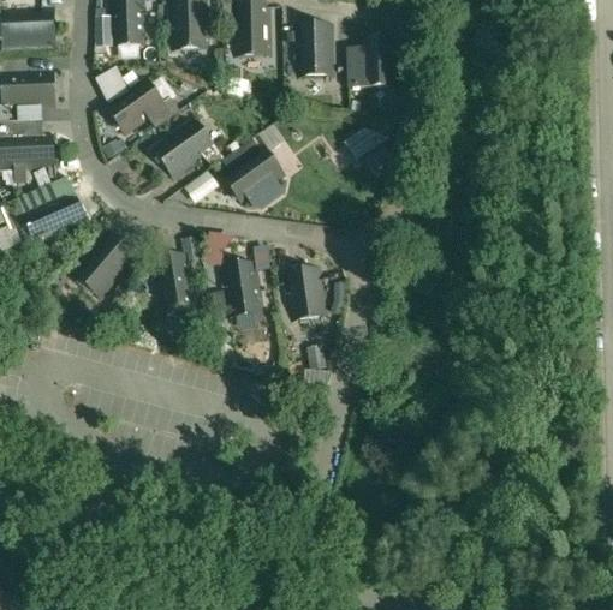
[(108,0),(111,36),(112,45),(146,43),(143,0),(108,0)]
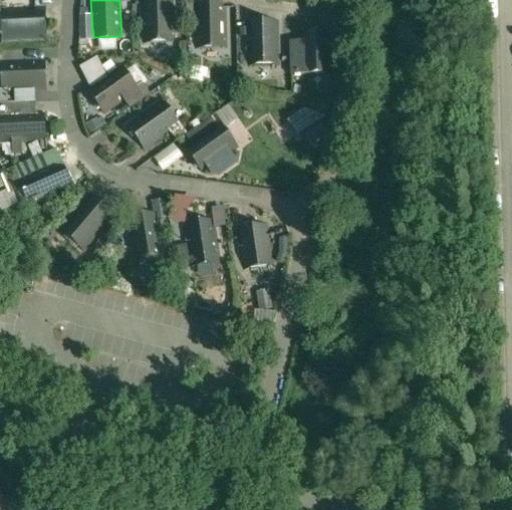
[(141,0),(143,41),(175,40),(173,0),(141,0)]
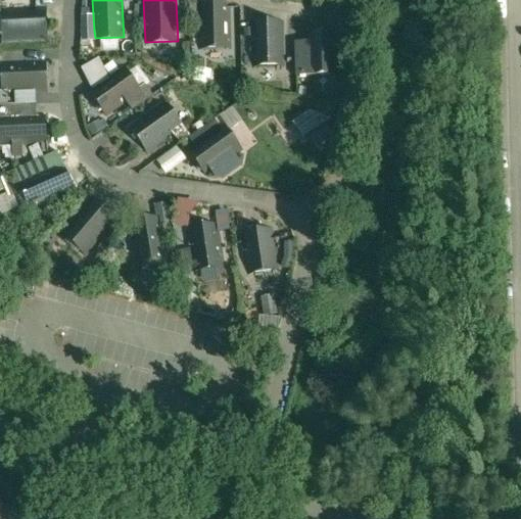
[(230,0),(197,1),(198,47),(231,46),(230,0)]
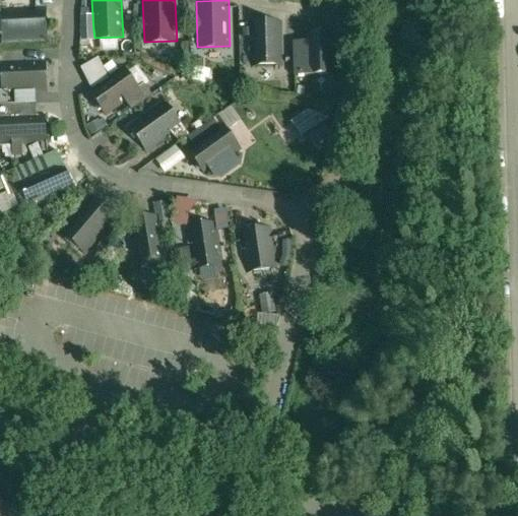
[(2,6),(0,6),(2,39),(48,37),(46,4),(16,5),(2,6)]
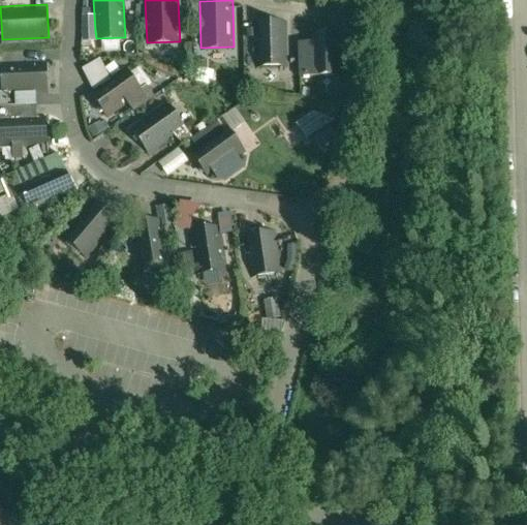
[(285,18),(255,19),(256,64),(286,64),(285,18)]
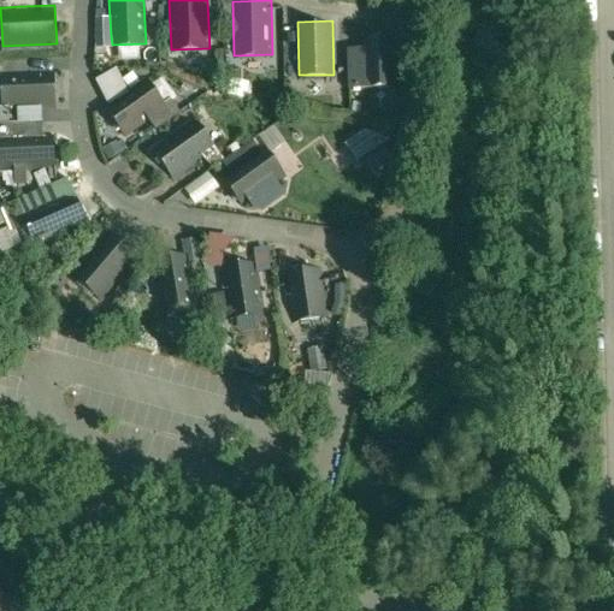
[(111,36),(95,36),(96,57),(112,57),(112,45),(111,36)]
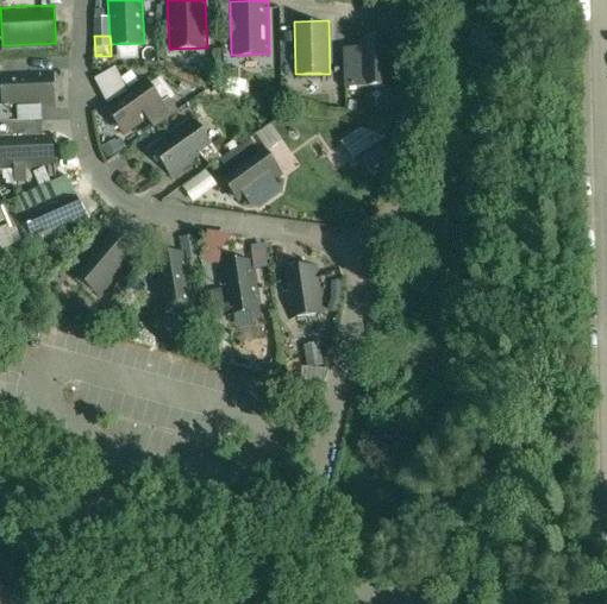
[(364,86),(392,86),(390,36),(363,37),(364,86)]
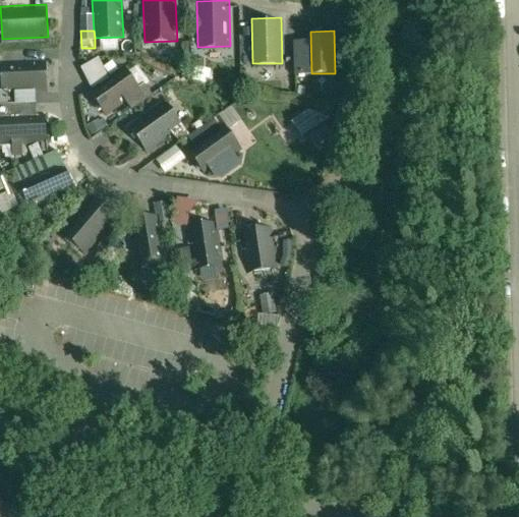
[(115,38),(101,39),(101,49),(115,49),(115,38)]
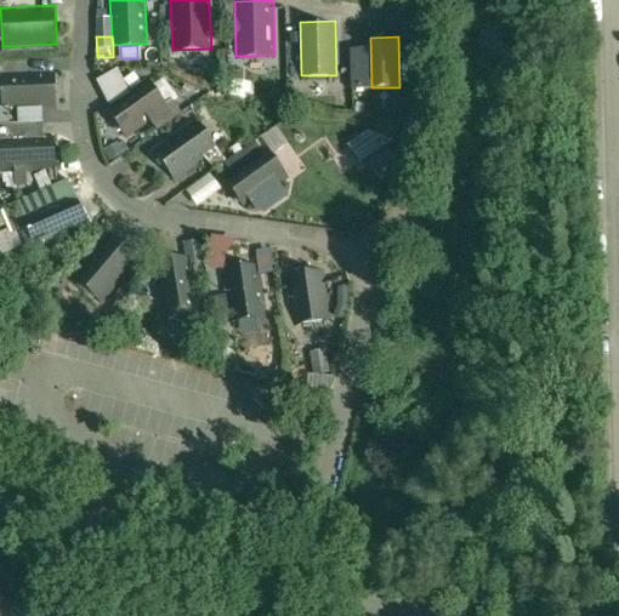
[(55,69),(7,70),(9,108),(57,106),(55,69)]
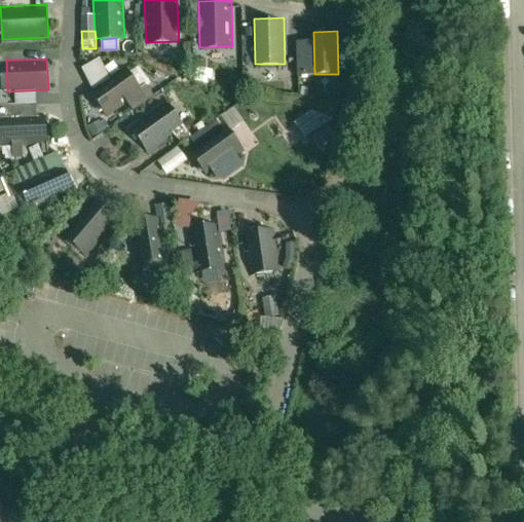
[(125,65),(89,90),(107,115),(126,101),(143,88),(142,87),(125,65)]
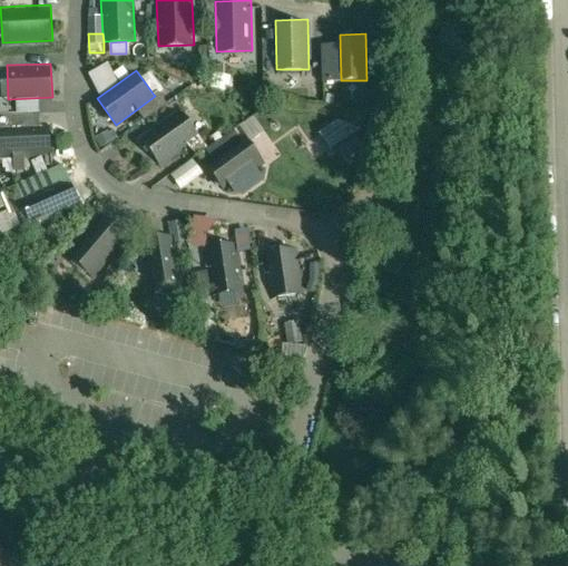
[(110,72),(86,79),(98,96),(117,83),(110,72)]
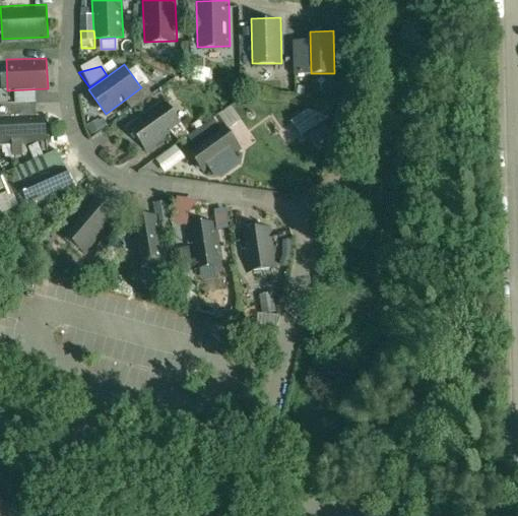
[(141,87),(125,100),(131,107),(151,92),(144,83),(140,86),(141,87)]
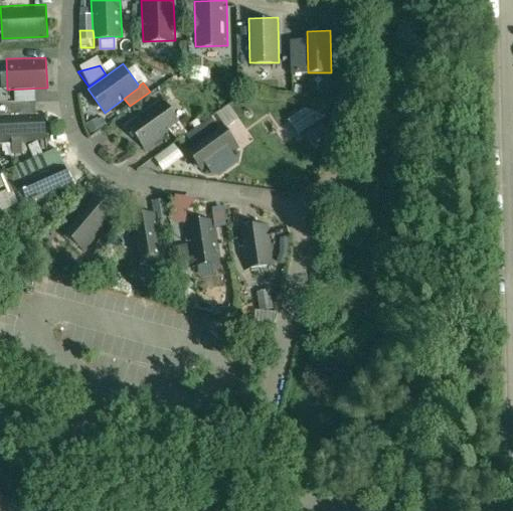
[(35,89),(15,90),(15,100),(35,100),(35,89)]
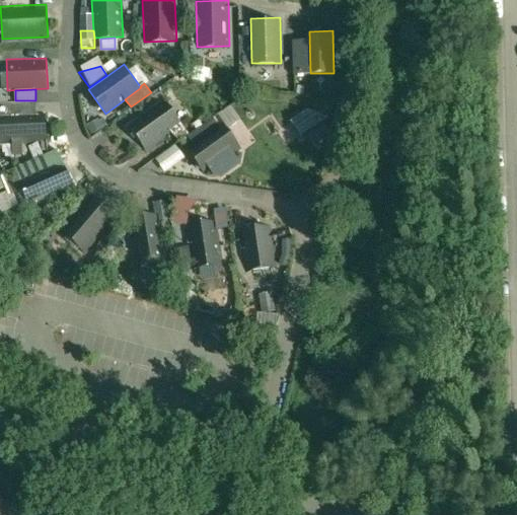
[(164,97),(128,124),(146,149),(182,123),(164,97)]
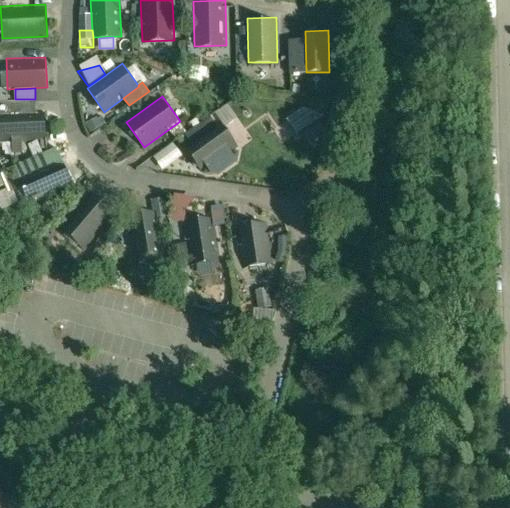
[(15,99),(0,100),(0,111),(35,110),(36,109),(35,99),(15,99)]
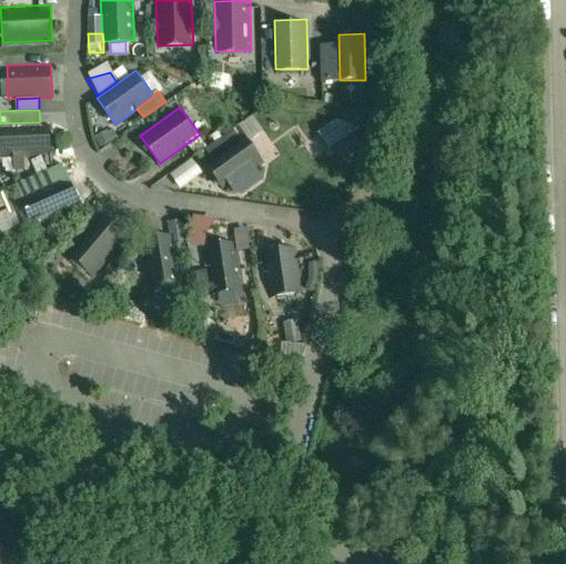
[(254,112),(239,122),(250,139),(265,128),(254,112)]
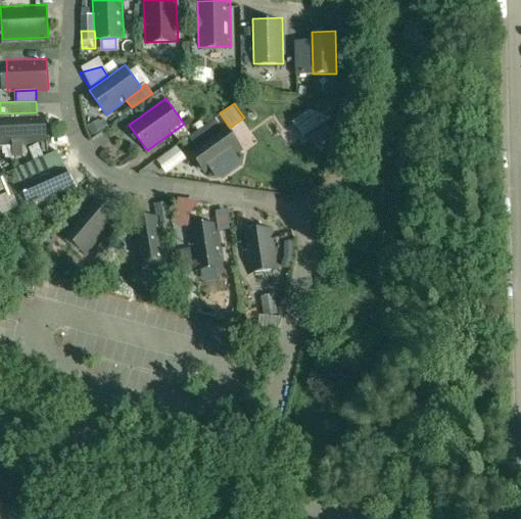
[(308,109),(291,121),(302,136),(329,118),(308,109)]
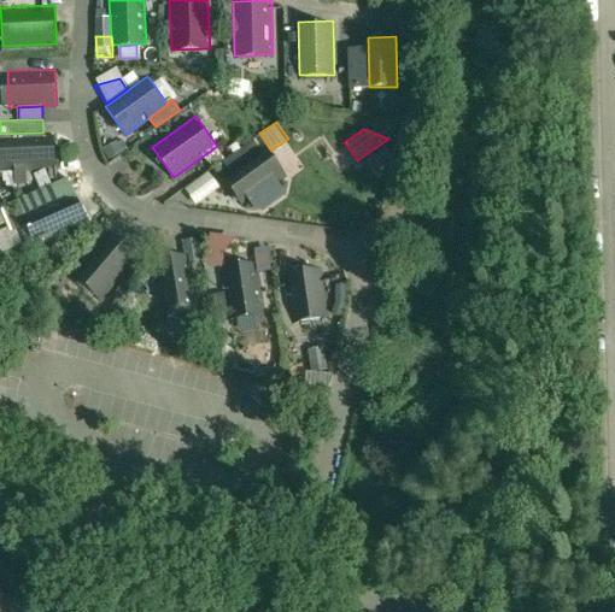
[(42,133),(0,134),(0,171),(56,169),(53,131),(44,131),(42,133)]
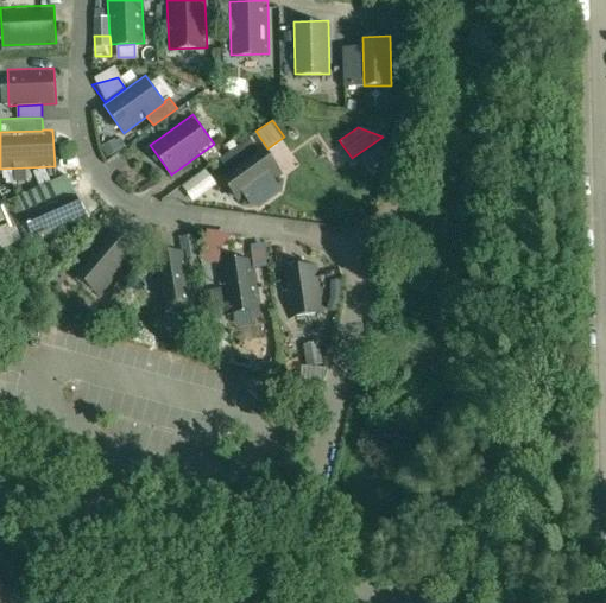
[(120,135),(103,144),(108,153),(125,145),(120,135)]
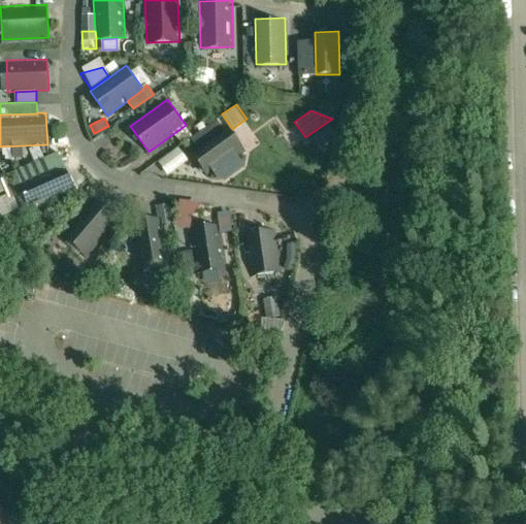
[(227,122),(189,150),(207,175),(215,170),(219,176),(225,177),(243,164),(236,155),(245,149),(227,122)]
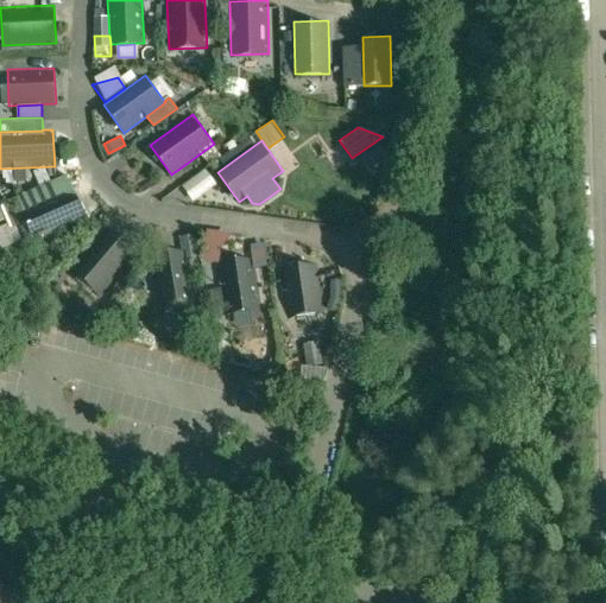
[(378,144),(360,156),(371,170),(389,157),(378,144)]
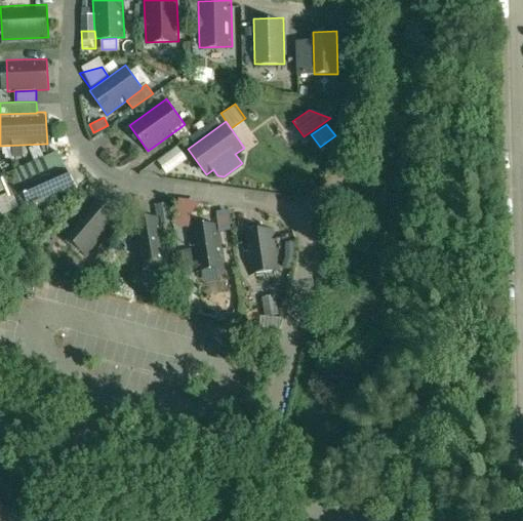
[(176,146),(155,161),(164,174),(186,160),(176,146)]
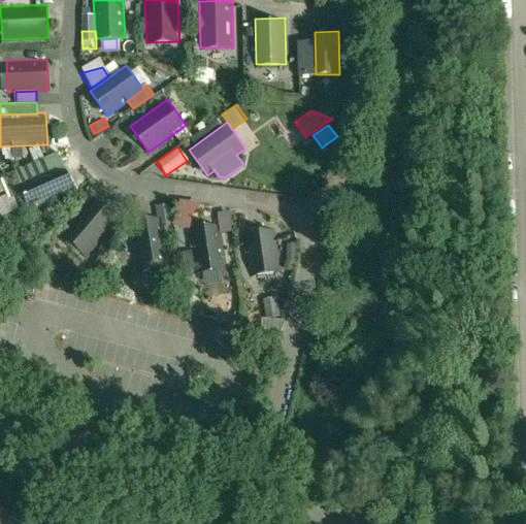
[(63,161),(21,179),(23,184),(22,184),(33,208),(75,190),(63,161)]
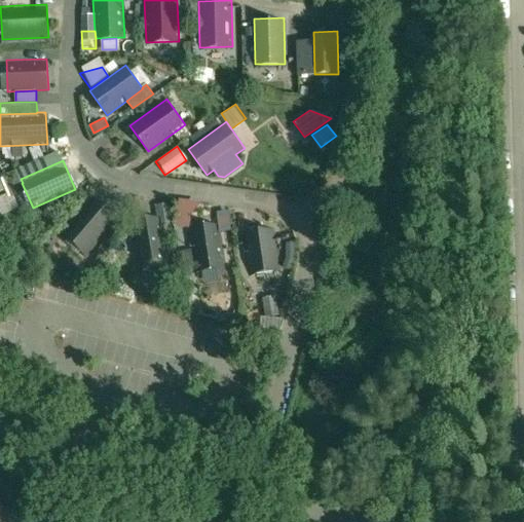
[(16,169),(3,174),(9,188),(22,183),(23,183),(21,179),(16,169)]
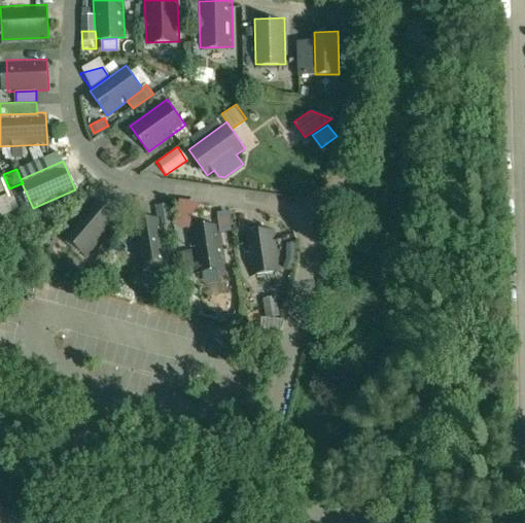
[(0,210),(10,206),(0,183),(0,210)]
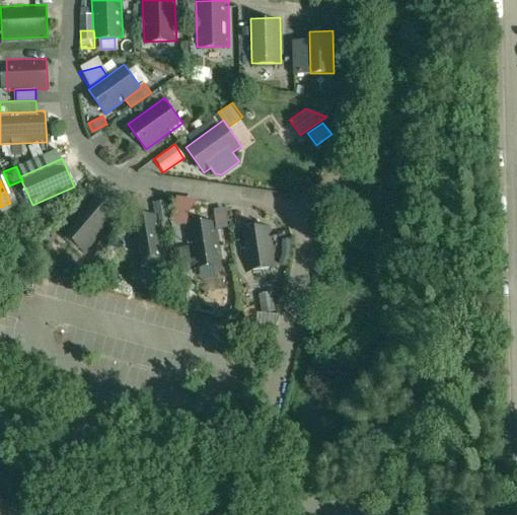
[(91,192),(68,219),(94,241),(118,214),(91,192)]
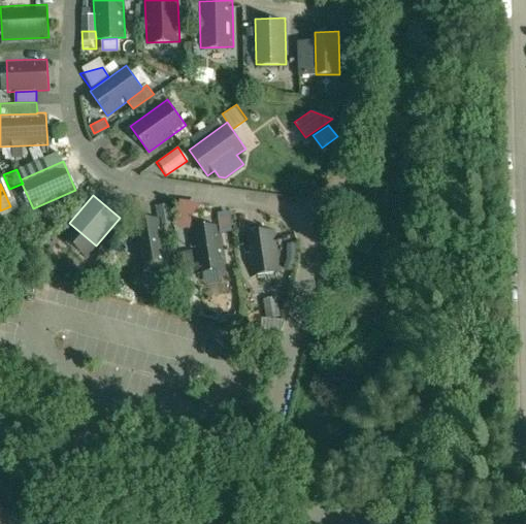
[(162,215),(130,221),(138,269),(171,263),(162,215)]
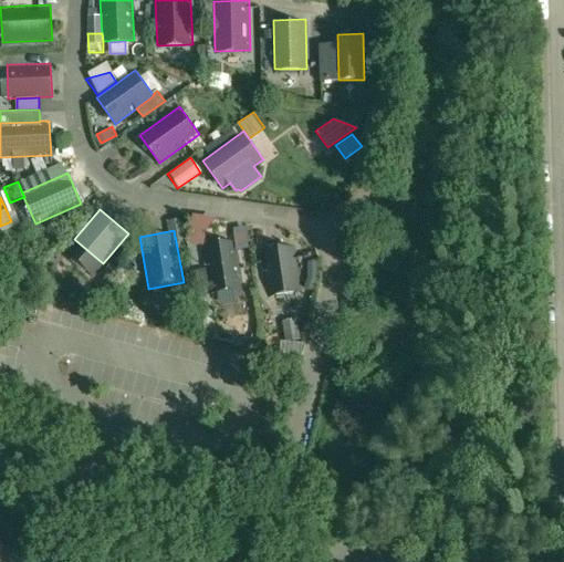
[(236,238),(202,242),(209,292),(243,287),(236,238)]
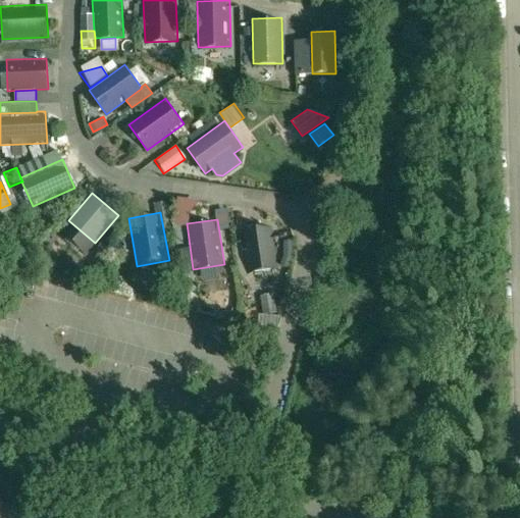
[(272,224),(241,228),(247,271),(278,266),(272,224)]
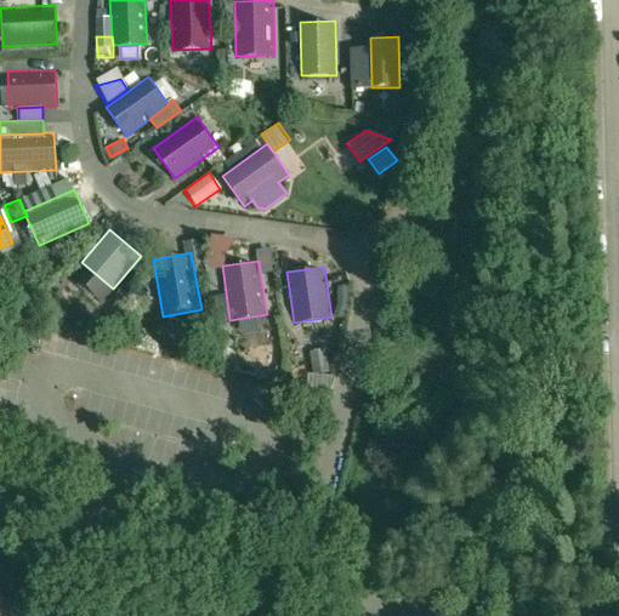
[(327,349),(308,351),(310,371),(328,369),(327,349)]
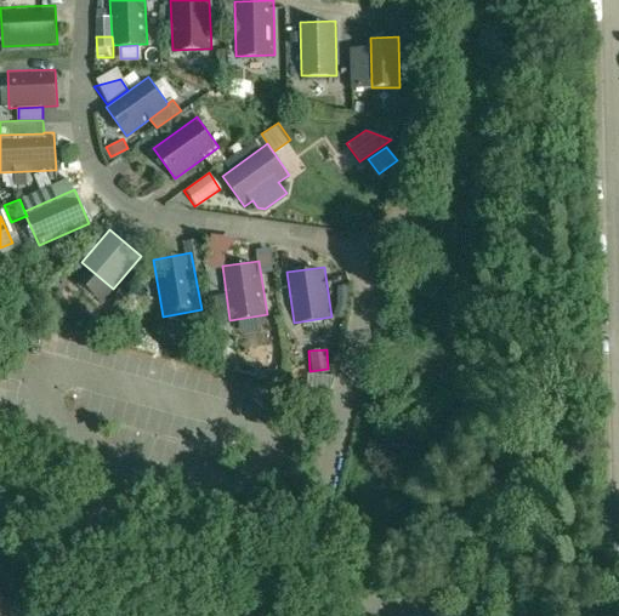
[(0,615),(41,615),(0,602),(0,615)]
